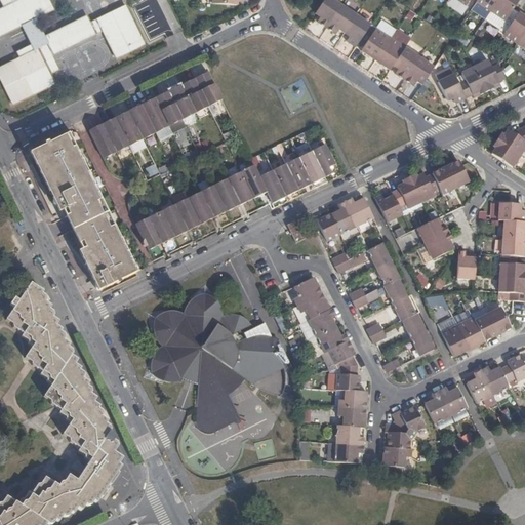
[(0,42),(25,31),(37,25),(54,16),(48,4),(46,0),(0,0),(0,1),(4,9),(0,11),(0,42)]
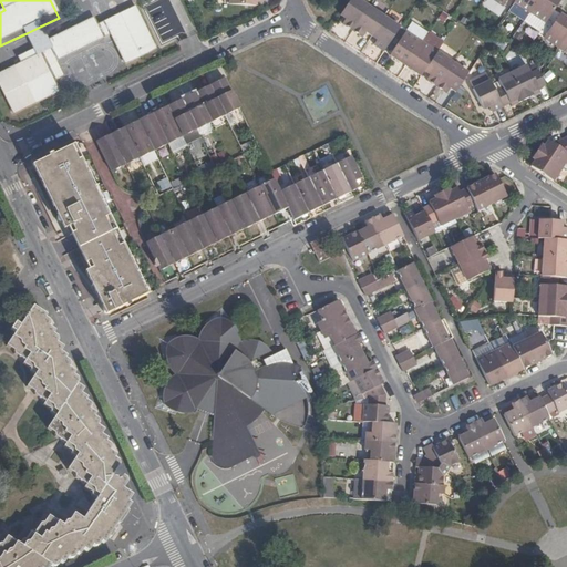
[(368,7),(358,0),(349,0),(339,14),(344,19),(341,23),(351,30),(368,7)]
